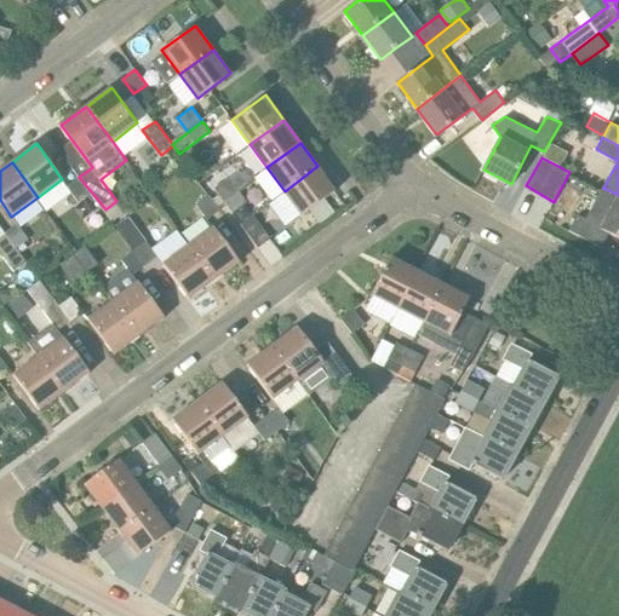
[(302,214),(336,190),(317,166),(285,191),(302,214)]
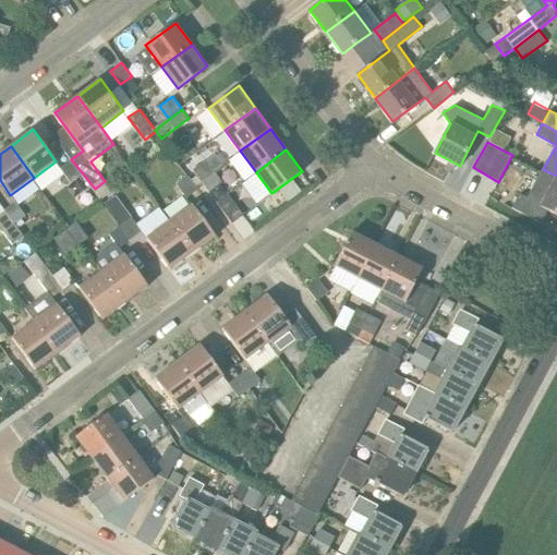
[(202,179),(215,169),(207,158),(193,168),(202,179)]
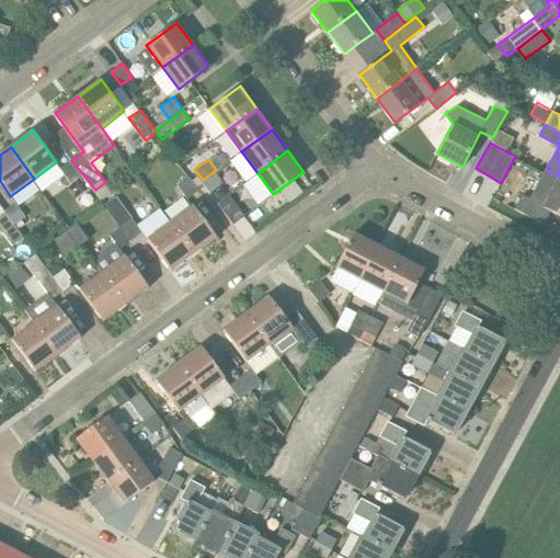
[(71,182),(82,173),(71,160),(61,168),(71,182)]
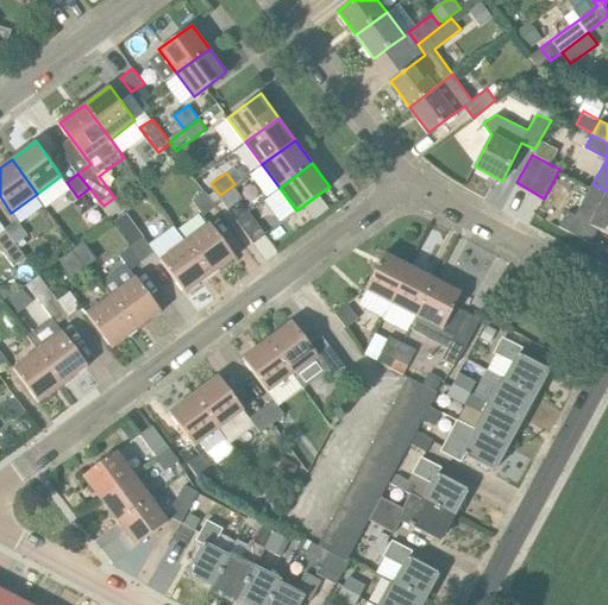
[(229,207),(243,197),(234,184),(220,195),(229,207)]
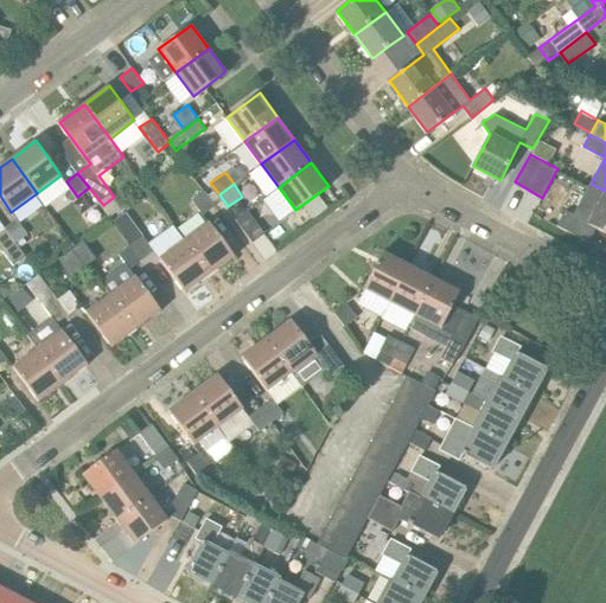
[(605,191),(591,184),(589,185),(592,186),(578,215),(566,209),(557,224),(589,241),(597,226),(605,230),(605,191)]
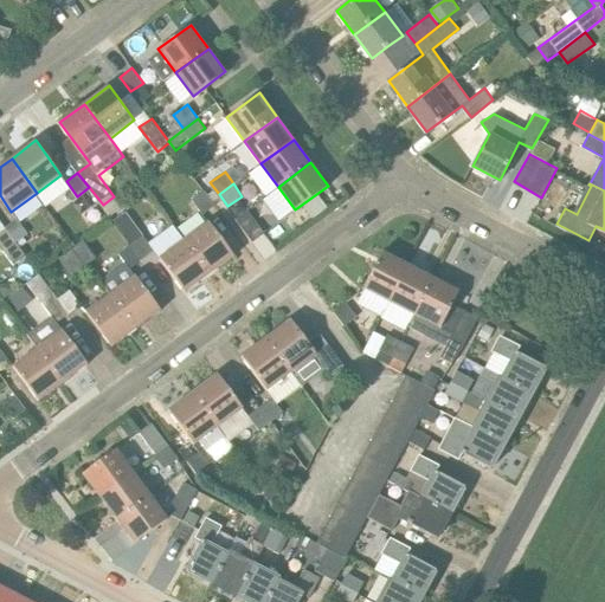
[(204,213),(214,204),(205,189),(193,199),(204,213)]
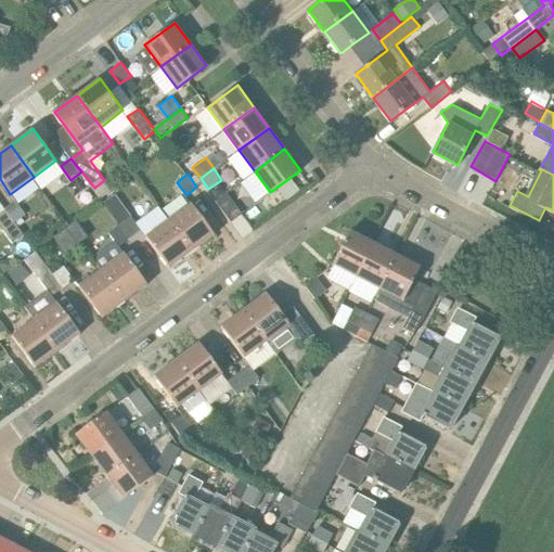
[(232,221),(243,213),(228,191),(216,200),(232,221)]
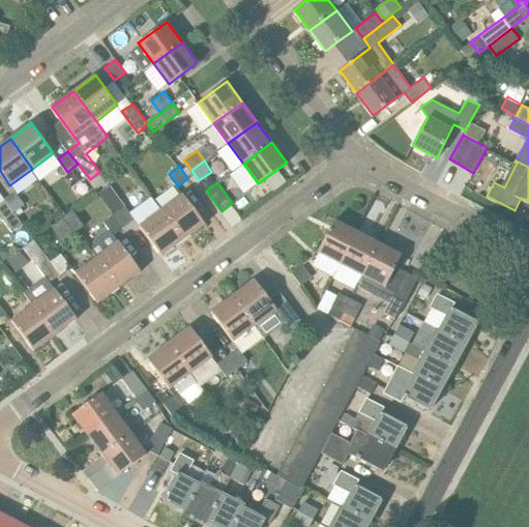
[(13,211),(24,203),(15,191),(4,199),(13,211)]
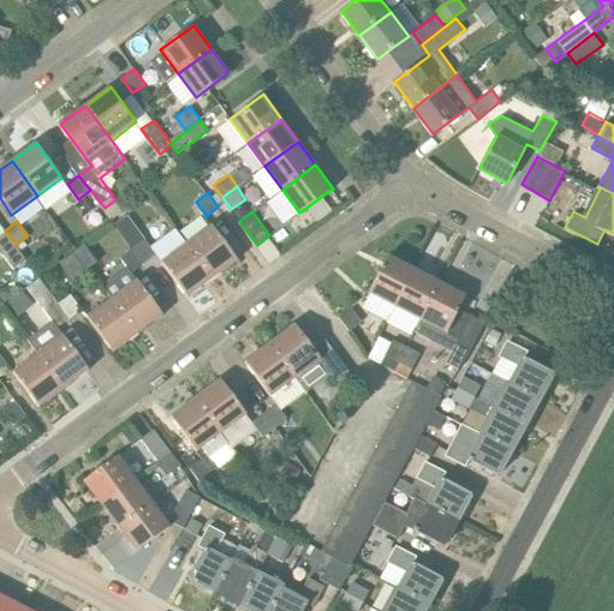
[(143,263),(156,253),(147,240),(149,239),(138,222),(123,233),(132,247),(143,263)]
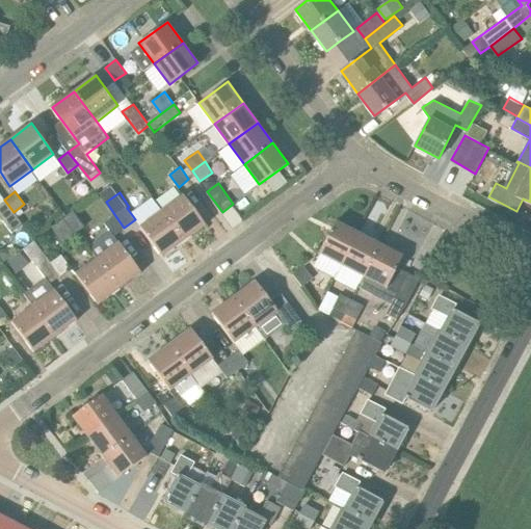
[(184,239),(206,223),(183,193),(161,209),(184,239)]
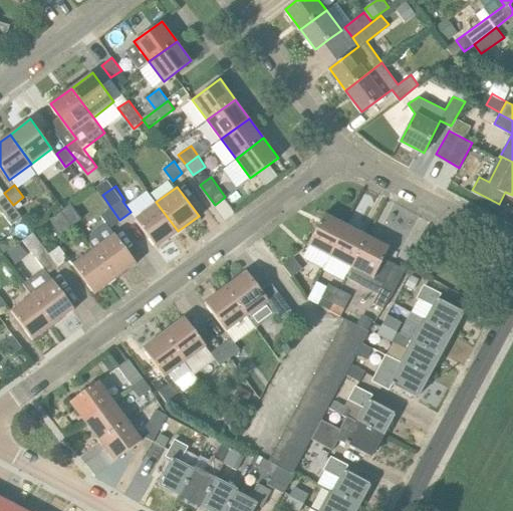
[(0,196),(0,208),(13,226),(22,219),(13,205),(4,193),(0,196)]
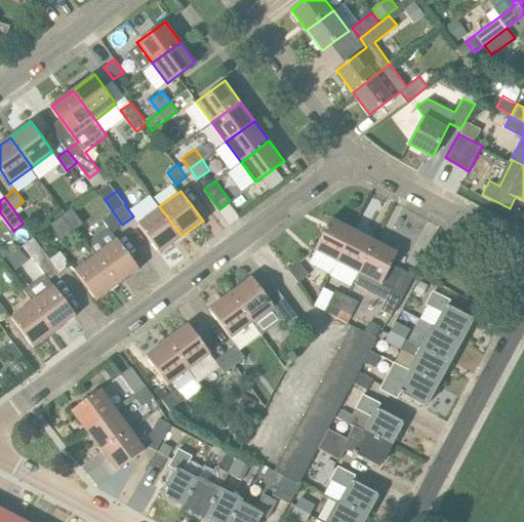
[(160,252),(182,236),(159,206),(137,223),(160,252)]
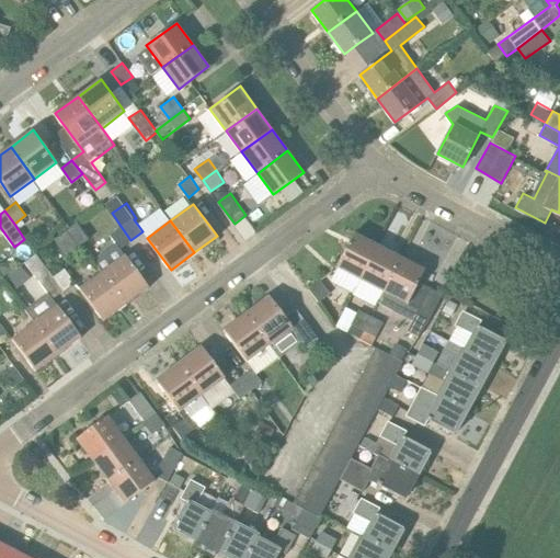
[(76,248),(89,238),(77,221),(69,228),(72,232),(72,243),(76,248)]
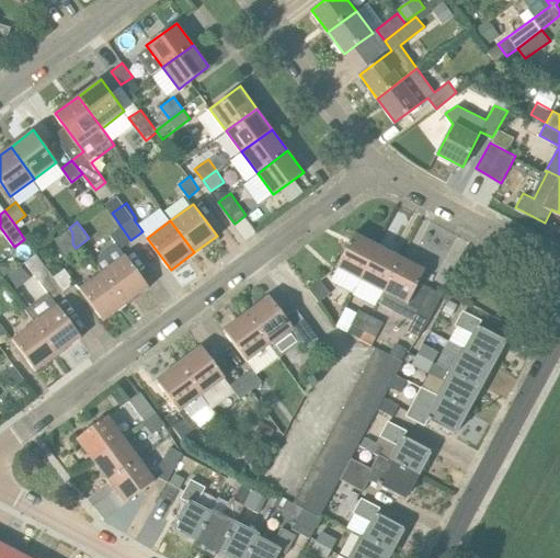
[(121,248),(130,240),(121,226),(111,234),(121,248)]
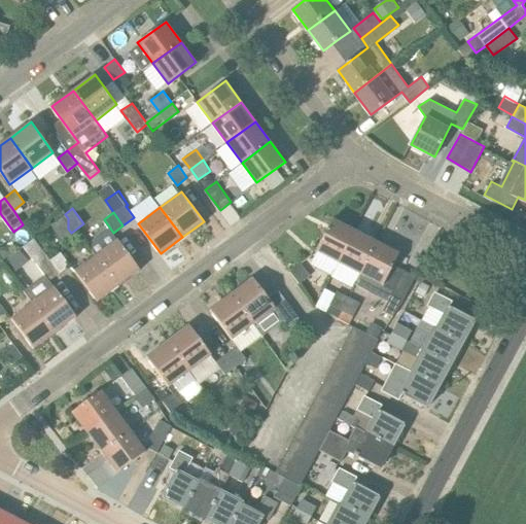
[(63,239),(71,233),(68,229),(68,218),(65,214),(53,223),(63,239)]
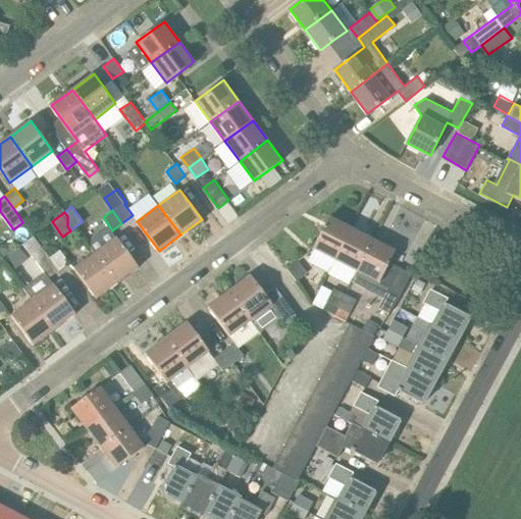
[(335,259),(352,228),(329,216),(313,248),(335,259)]
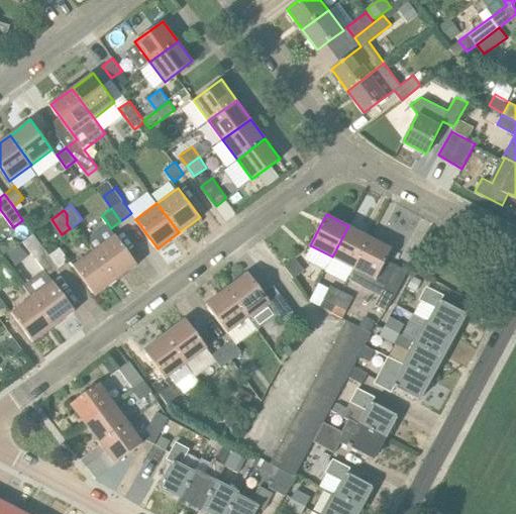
[(353,268),(370,237),(348,226),(332,257),(353,268)]
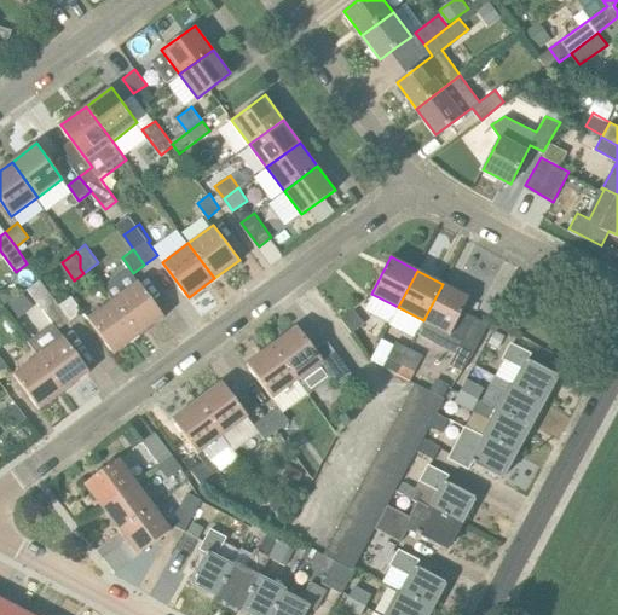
[(70,319),(59,305),(40,278),(28,288),(58,329),(70,319)]
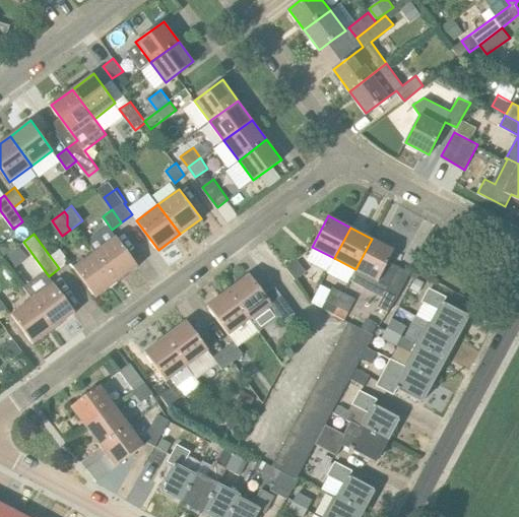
[(117,280),(138,265),(116,236),(94,251),(117,280)]
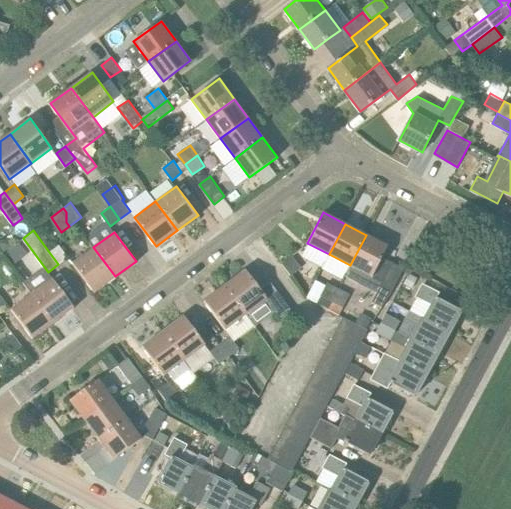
[(383,307),(388,297),(404,268),(382,256),(388,246),(366,235),(350,265),(345,275),(377,291),(372,301),(383,307)]
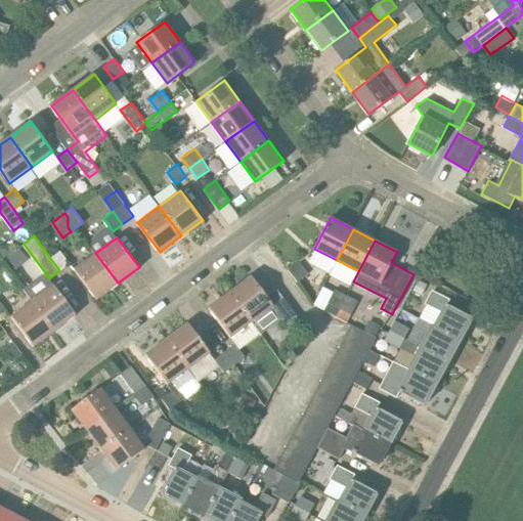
[(59,270),(70,263),(60,250),(50,258),(59,270)]
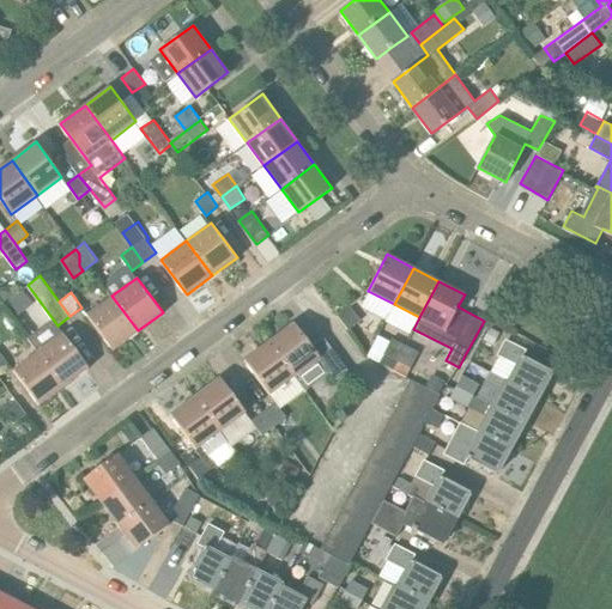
[(113,349),(138,330),(111,296),(86,315),(113,349)]
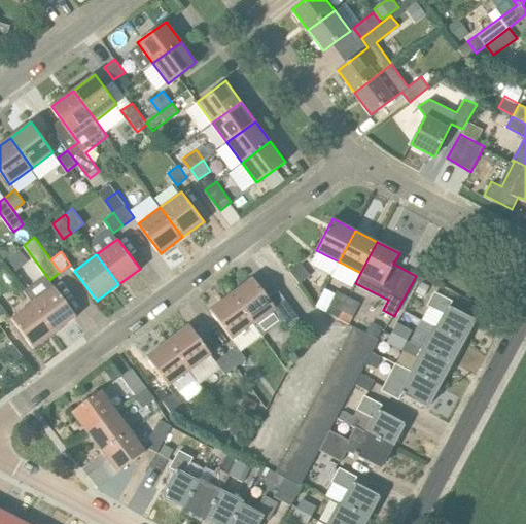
[(300,282),(310,274),(301,262),(290,270),(300,282)]
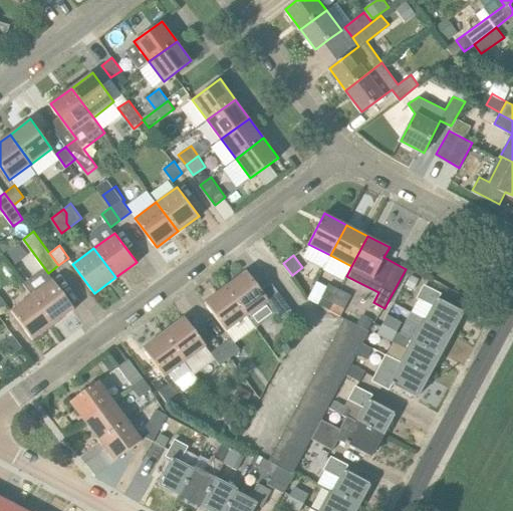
[(247,315),(269,299),(247,270),(226,286),(247,315)]
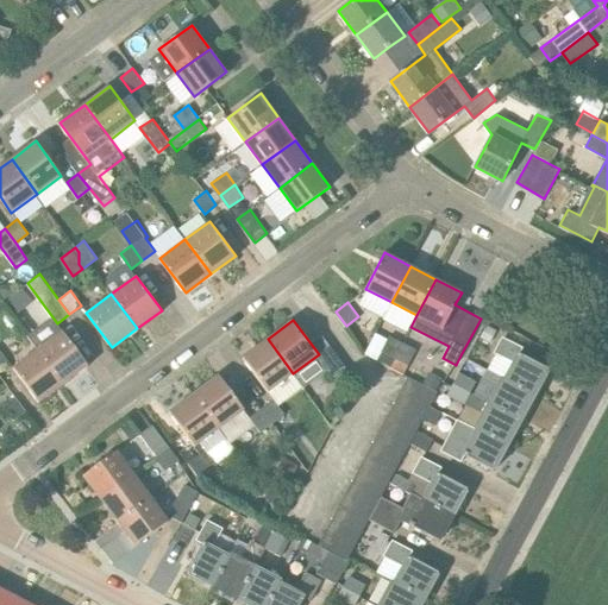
[(64,382),(88,365),(62,331),(38,347),(64,382)]
